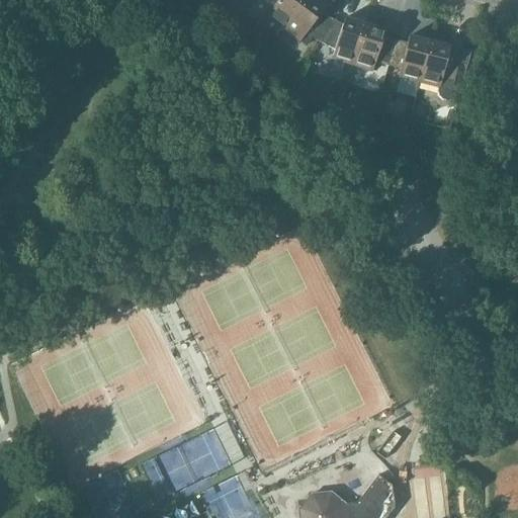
[(276,37),(282,29),(305,0),(256,0),(244,13),(276,37)]
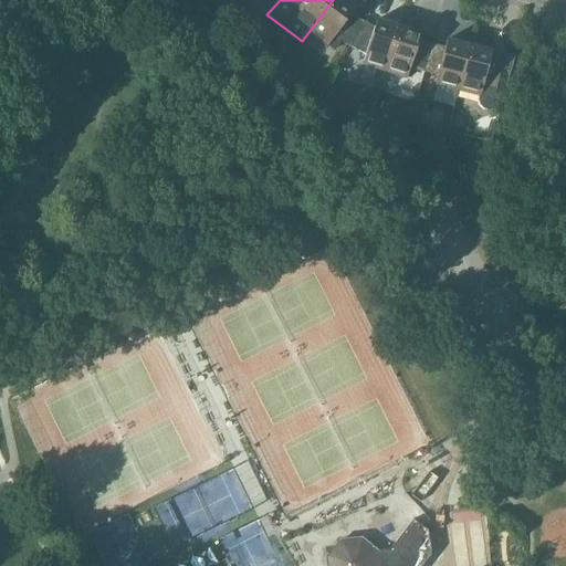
[(349,46),(363,21),(350,16),(355,9),(343,0),(333,0),(308,32),(327,46),(333,39),(341,42),(349,46)]
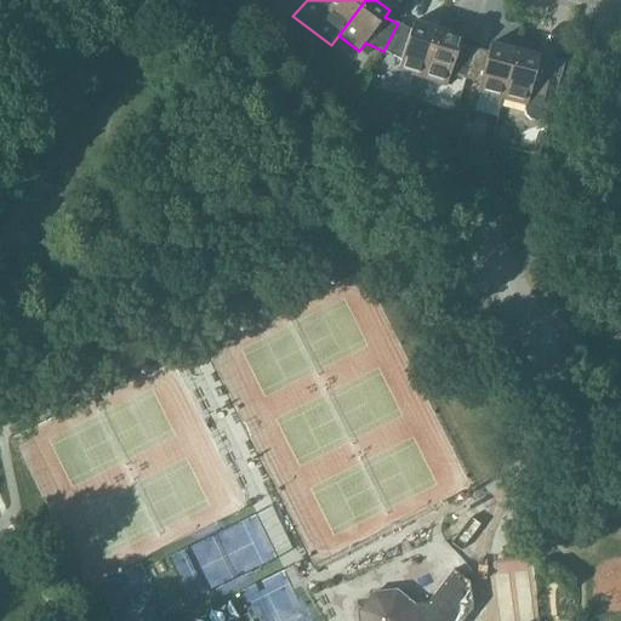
[(268,15),(260,21),(267,33),(277,27),(268,15)]
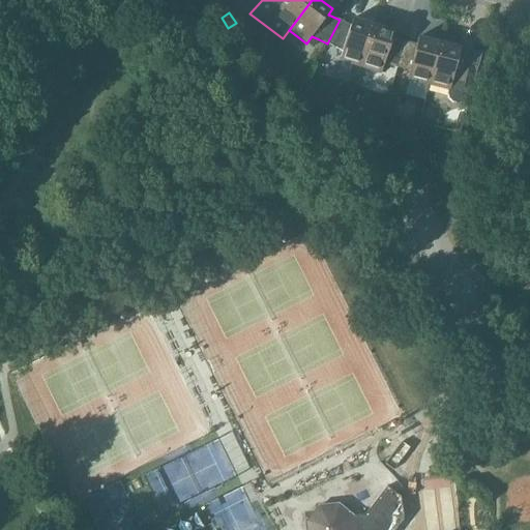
[(360,67),(374,26),(353,19),(351,26),(340,20),(327,43),(343,52),(340,60),(360,67)]
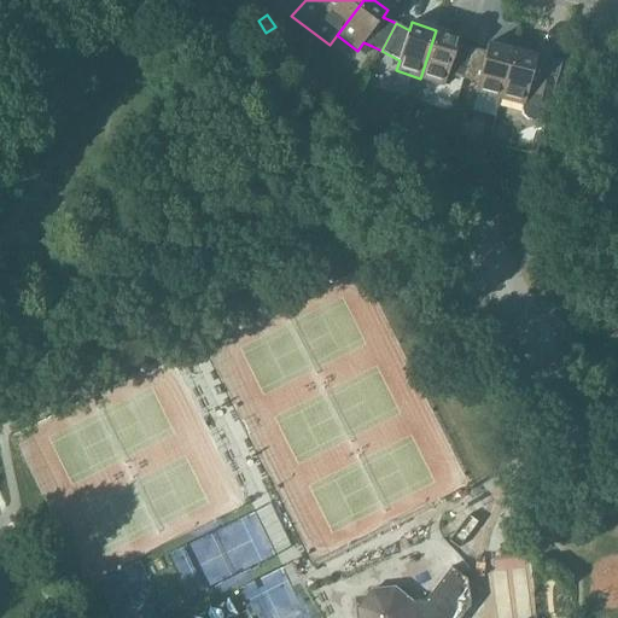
[(462,80),(471,48),(458,46),(460,38),(436,30),(420,79),(444,86),(448,76),(462,80)]
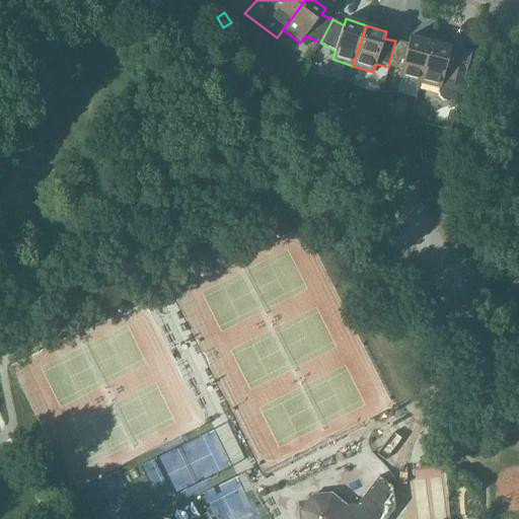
[(233,28),(228,33),(233,39),(238,33),(233,28)]
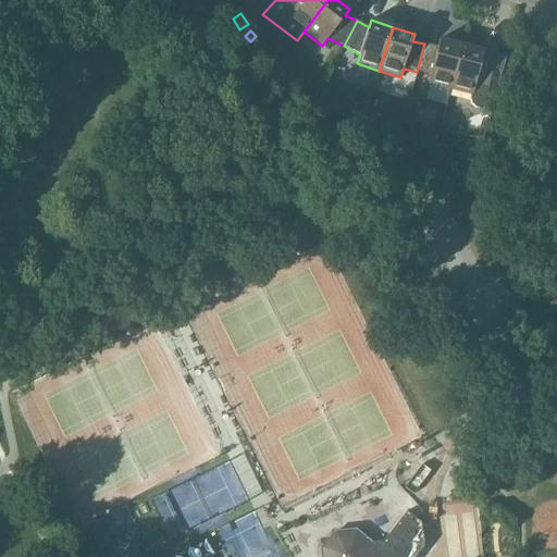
[(327,38),(322,46),(329,50),(335,41),(327,38)]
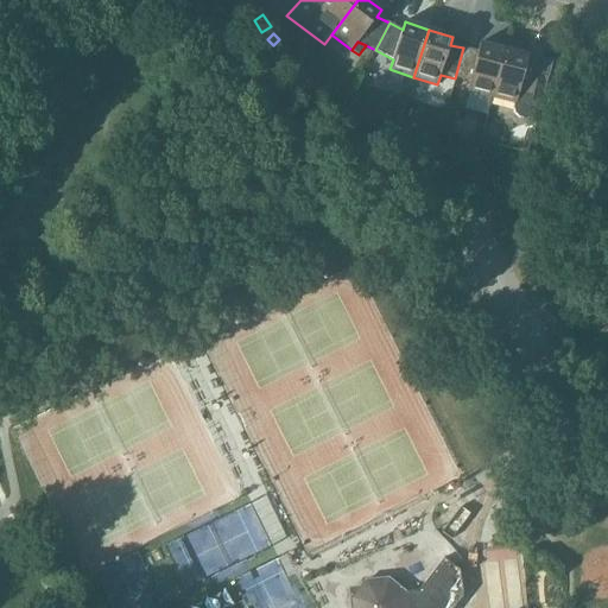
[(492,97),(505,50),(480,43),(477,51),(463,48),(455,78),(470,81),(468,92),(492,97)]
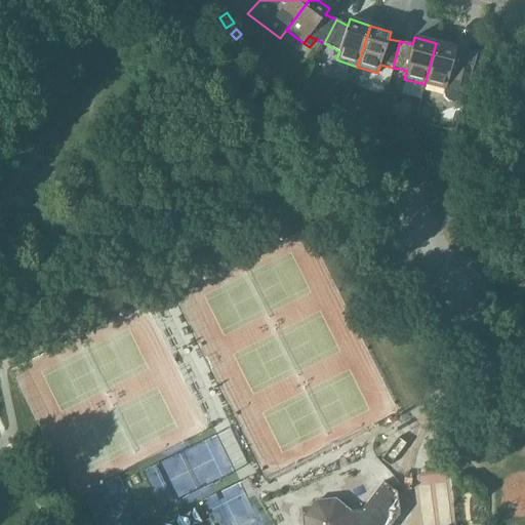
[(436,43),(425,84),(445,89),(444,93),(445,97),(449,101),(453,102),(458,101),(461,96),(465,85),(460,84),(466,62),(470,47),(471,41),(458,38),(455,48),(436,43)]
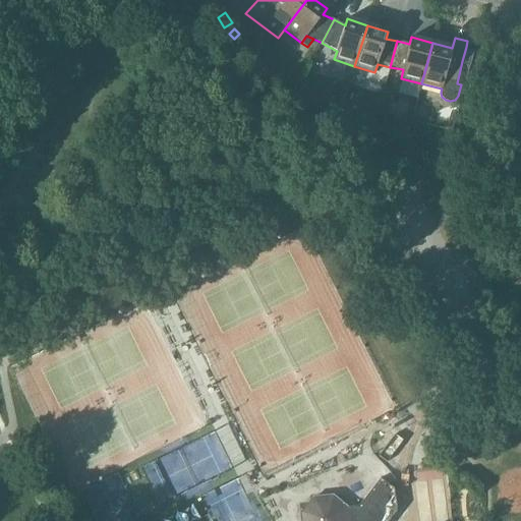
[(466,47),(462,61),(470,63),(474,49),(466,47)]
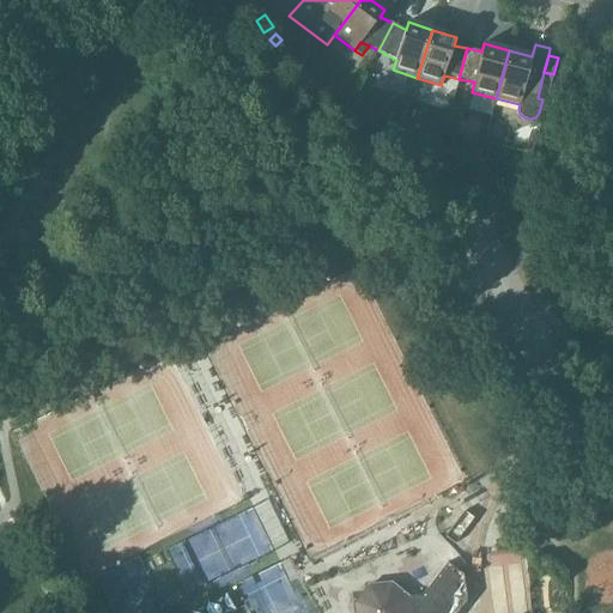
[(463,575),(448,563),(423,595),(423,602),(410,604),(410,599),(392,583),(369,587),(363,594),(360,598),(354,598),(356,604),(356,612),(457,612),(467,601),(463,575)]
